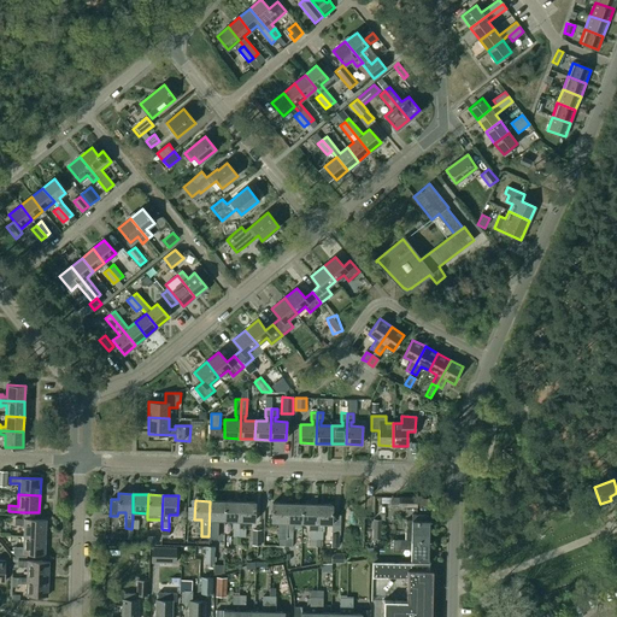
[(224,521),(225,501),(210,501),(209,536),(209,538),(217,539),(217,521),(224,521)]
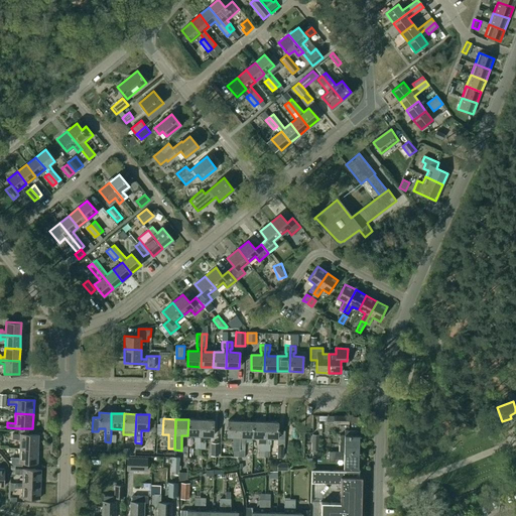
[(201,435),(201,420),(188,419),(187,435),(195,435),(195,448),(200,448),(201,441),(201,435)]
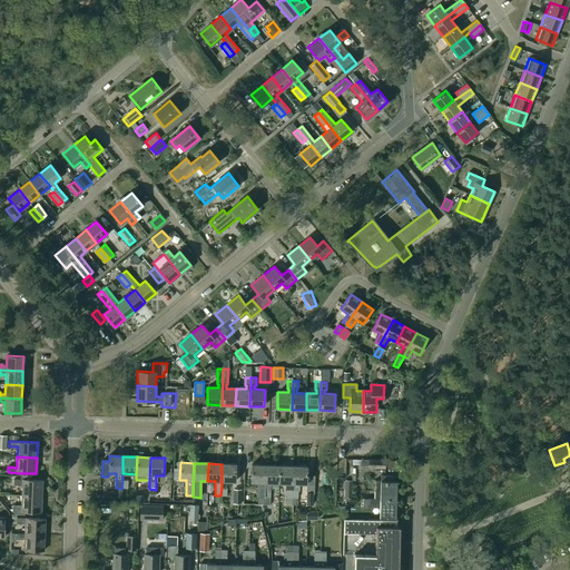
[(222,464),(222,481),(235,482),(236,464),(222,464)]
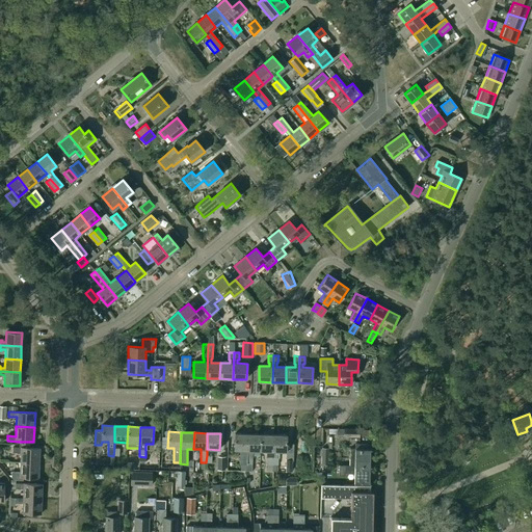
[(246,464),(247,434),(235,433),(234,450),(241,450),(241,463),(246,464)]
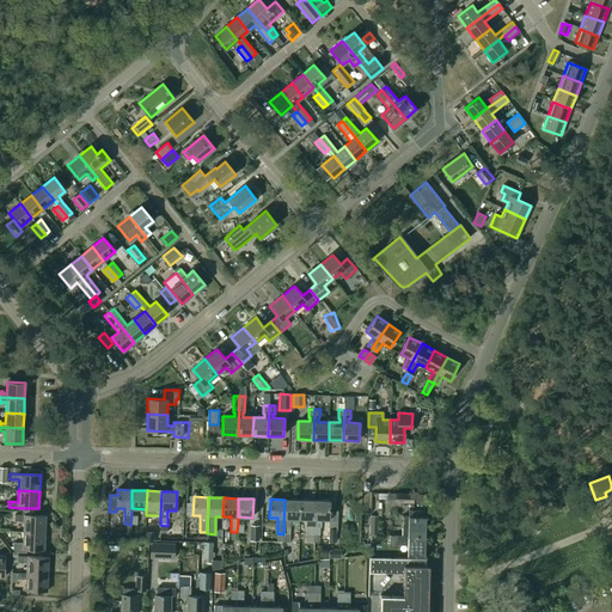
[(299,519),(300,500),(285,500),(283,534),(283,542),(289,542),(291,519),(299,519)]
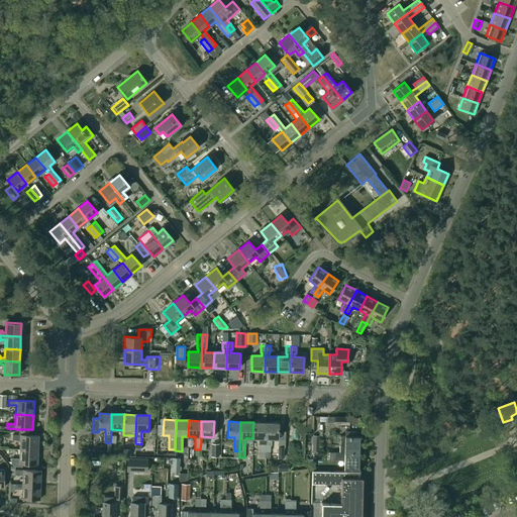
[(265,458),(266,423),(253,422),(252,438),(260,438),(260,451),(261,451),(260,458),(265,458)]
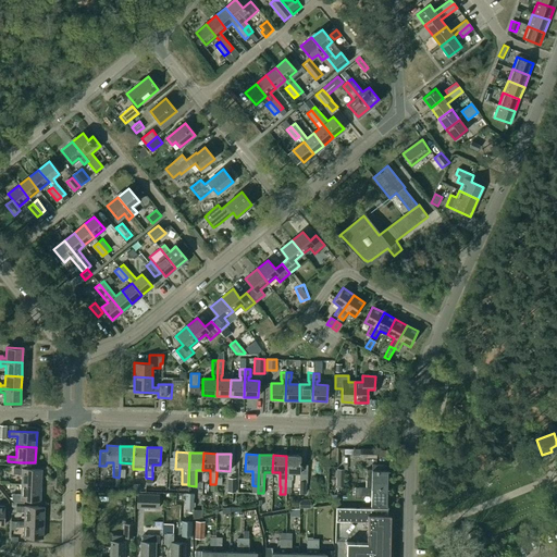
[(286,456),(285,494),(289,494),(289,486),(292,486),(292,472),(299,473),(300,456),(286,456)]
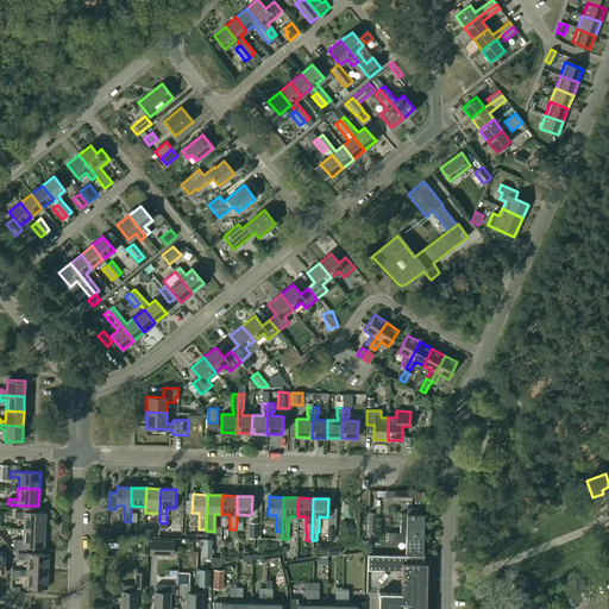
[(406,534),(425,534),(426,514),(421,514),(421,508),(407,508),(407,514),(401,514),(401,533),(406,533),(406,534)]
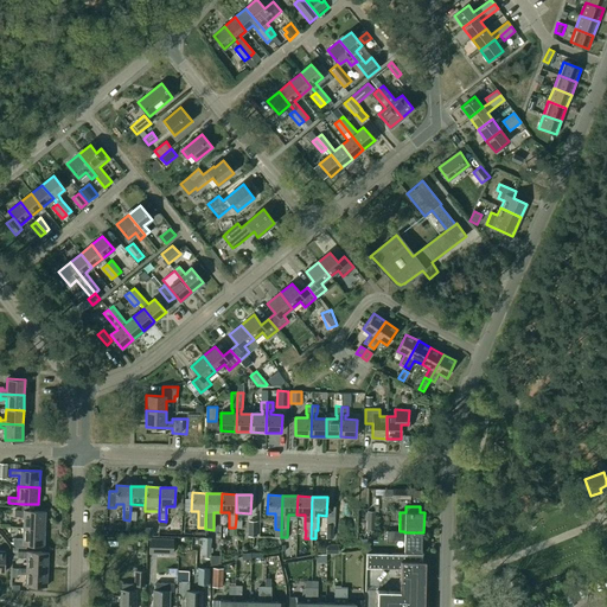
[(24,528),(44,529),(45,512),(36,511),(21,511),(14,510),(14,517),(24,517),(24,528)]
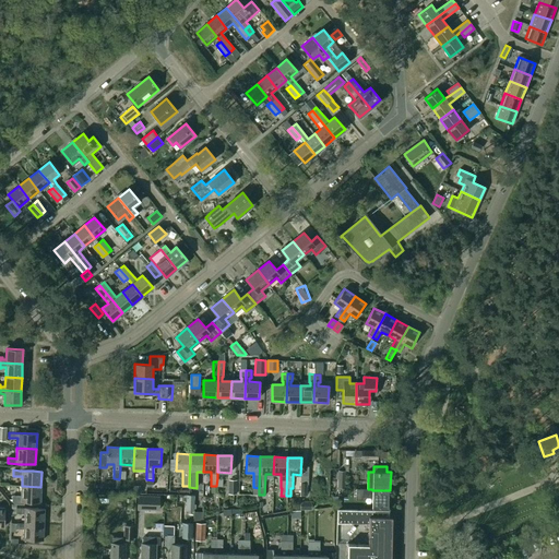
[(40,502),(40,487),(22,486),(21,497),(12,496),(12,501),(40,502)]
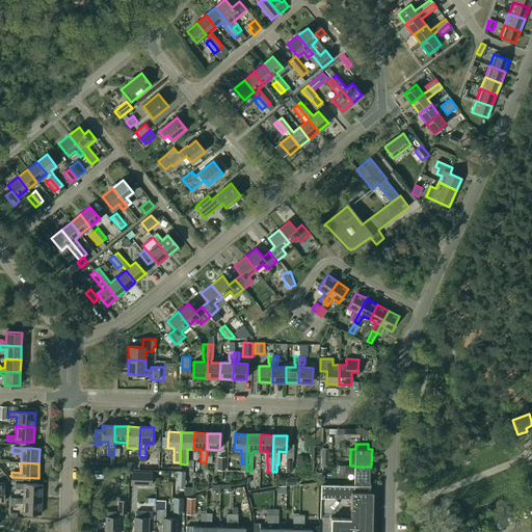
[(354,466),(350,466),(339,466),(339,476),(346,476),(346,474),(354,474),(354,483),(371,484),(371,467),(354,467),(354,466)]
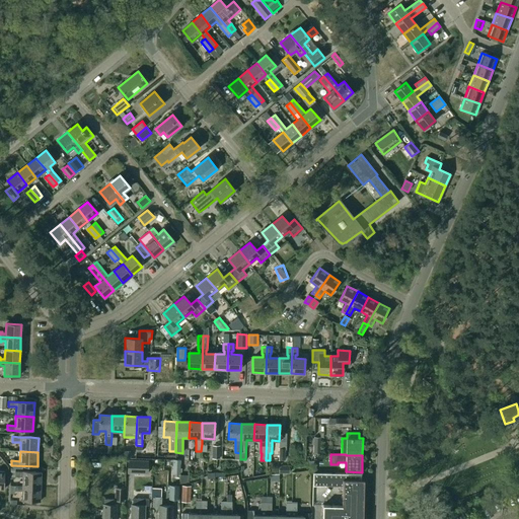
[(180,460),(170,459),(170,462),(172,462),(172,473),(180,473),(180,460)]
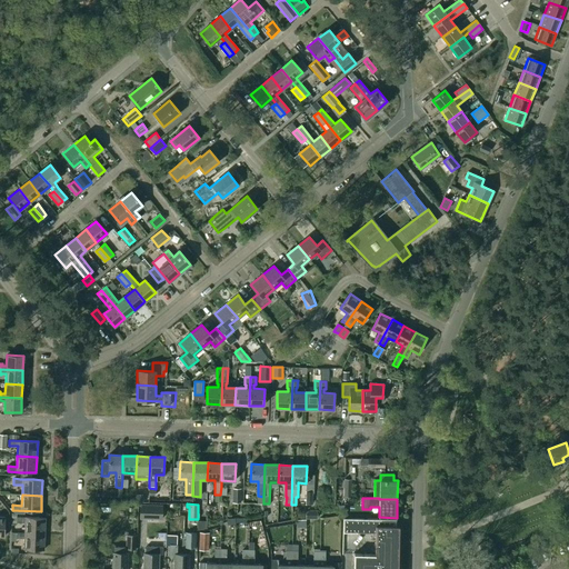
[(139,518),(162,519),(162,506),(140,505),(139,518)]
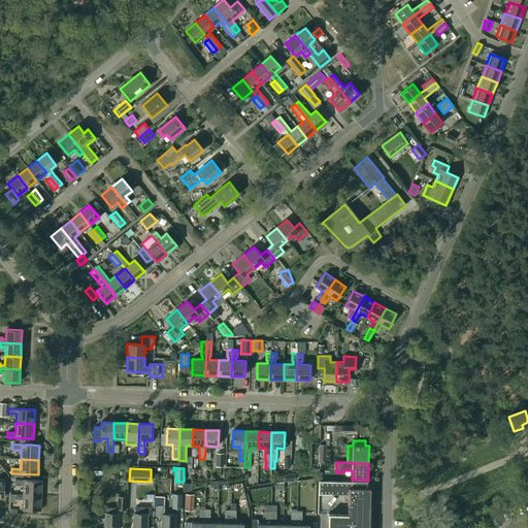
[(23,495),(41,496),(41,481),(15,480),(15,476),(10,476),(10,487),(14,487),(14,486),(23,486),(23,495)]
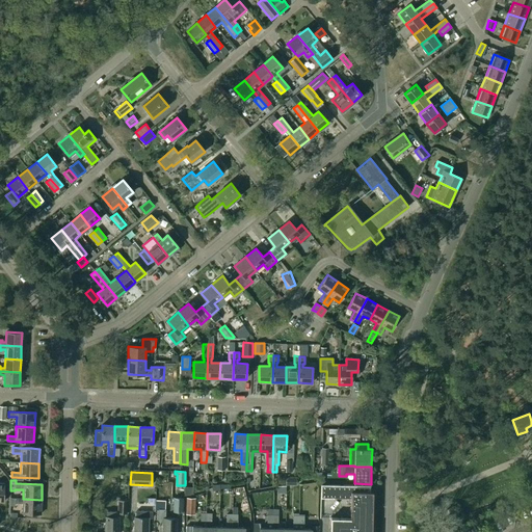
[(321,485),(320,498),(334,498),(335,485),(321,485)]
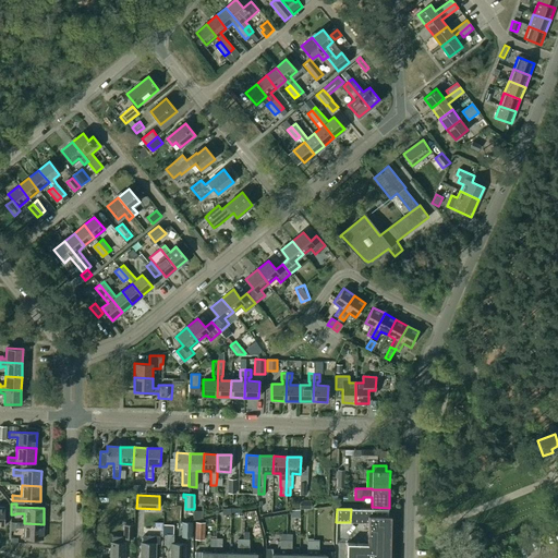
[(347,544),(346,557),(389,557),(391,520),(391,516),(388,516),(388,510),(364,509),(363,521),(367,521),(367,544),(347,544)]
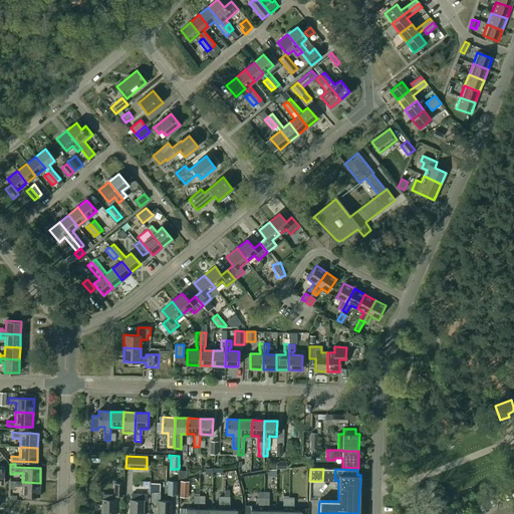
[(39,497),(40,483),(22,482),(14,482),(14,486),(22,487),(21,496),(39,497)]
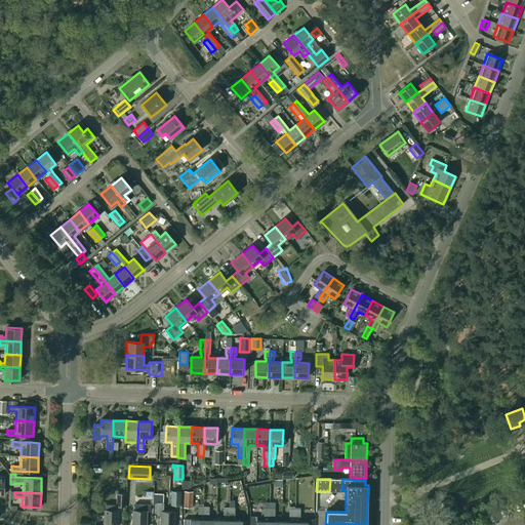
[(180,492),(171,492),(171,506),(180,506),(180,492)]
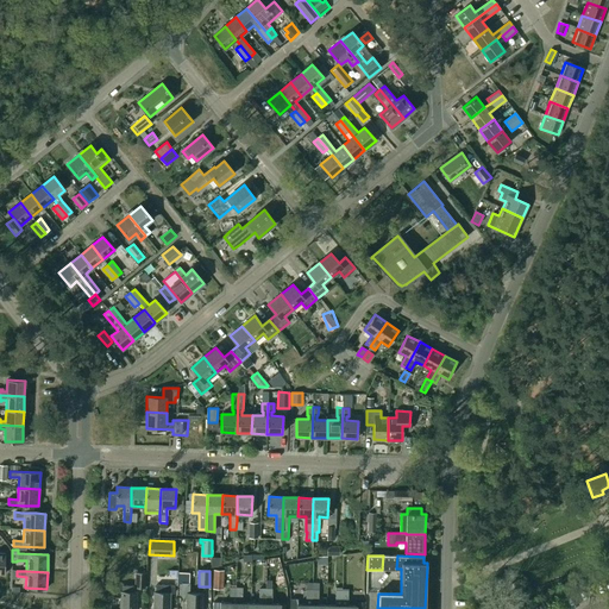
[(214,571),(213,589),(223,590),(224,571),(214,571)]
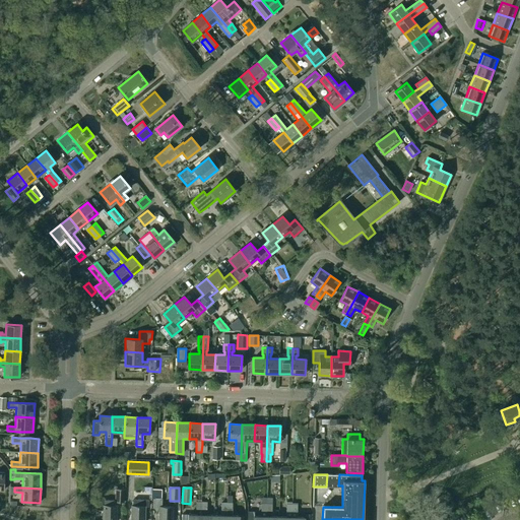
[(125,489),(116,489),(115,502),(125,502),(125,489)]
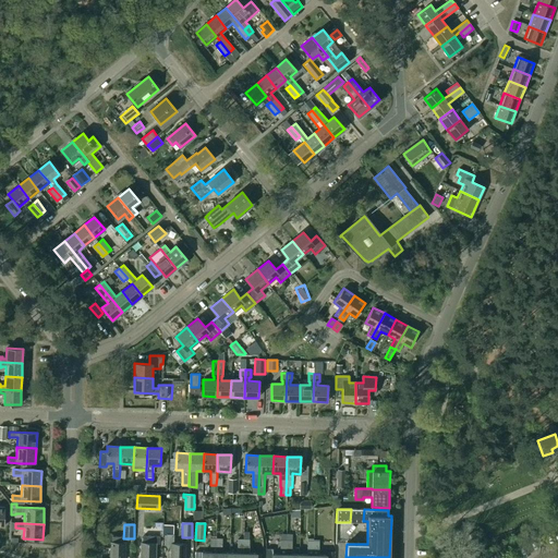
[(229,557),(229,553),(221,553),(221,532),(217,532),(217,540),(216,540),(216,546),(216,553),(215,557),(229,557)]
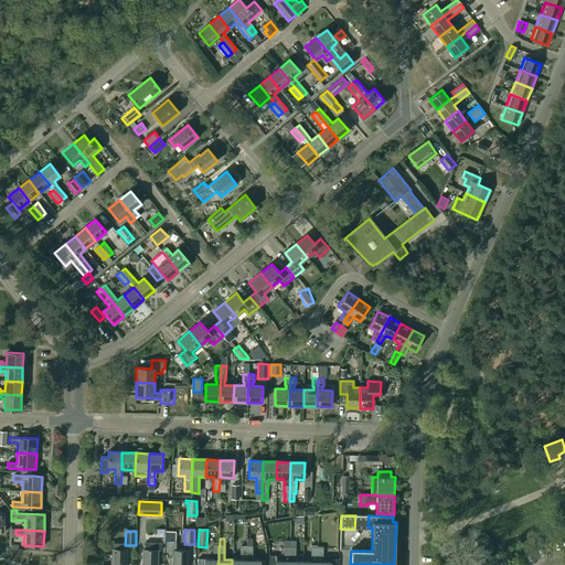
[(187,564),(188,551),(176,551),(176,542),(169,542),(168,554),(173,554),(172,564),(187,564)]
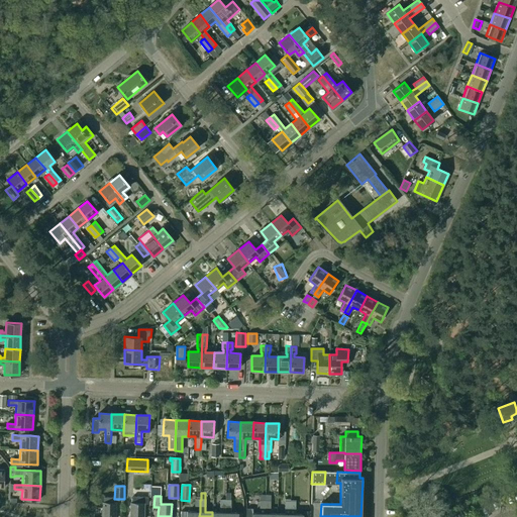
[(104,497),(104,498),(96,498),(96,507),(102,507),(101,516),(115,516),(116,503),(114,503),(114,497),(104,497)]
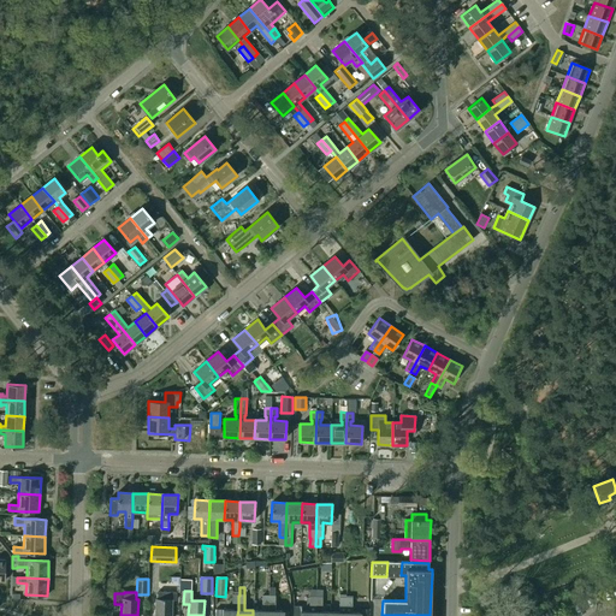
[(176,600),(176,592),(158,592),(158,599),(155,599),(154,615),(171,615),(172,600),(176,600)]
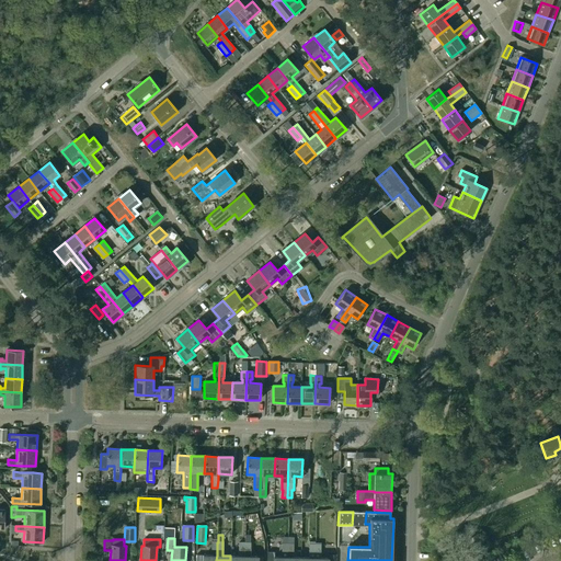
[(243,560),(244,542),(239,542),(238,557),(230,556),(230,560),(243,560)]
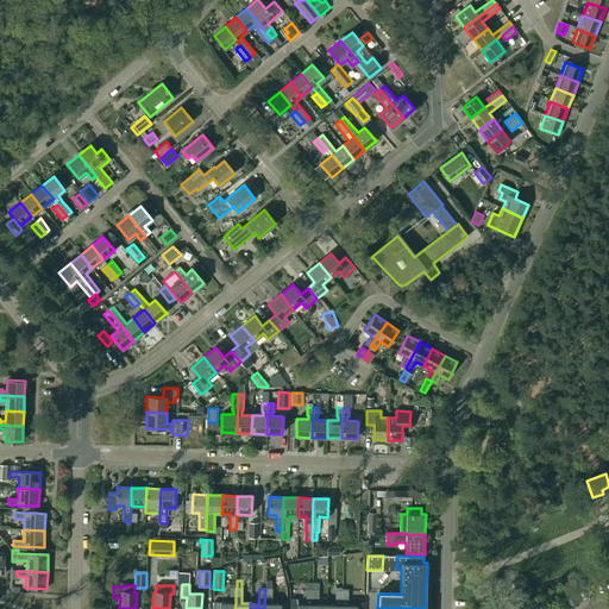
[(265,589),(264,608),(280,608),(280,604),(271,604),(271,589),(265,589)]
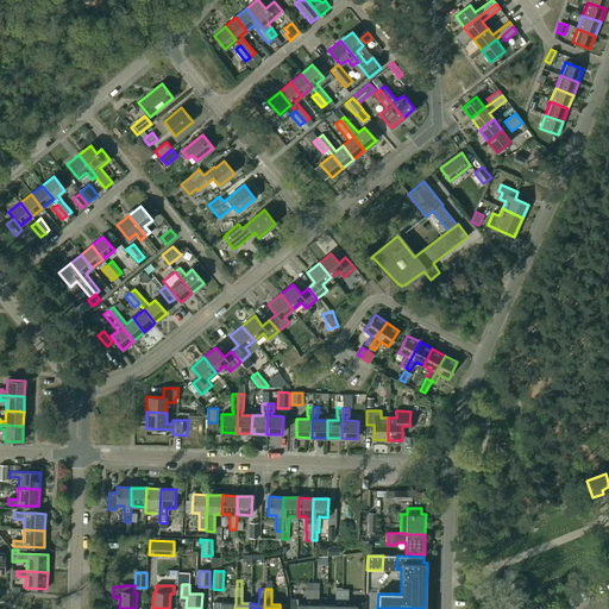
[(312,598),(312,591),(306,591),(306,606),(297,606),(297,600),(290,600),(289,608),(311,608),(312,606),(312,598)]
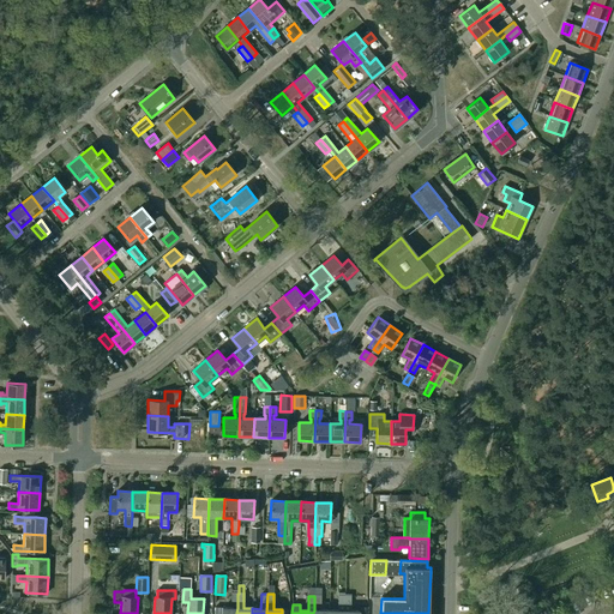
[(343,613),(344,596),(338,596),(338,611),(329,611),(329,613),(343,613)]
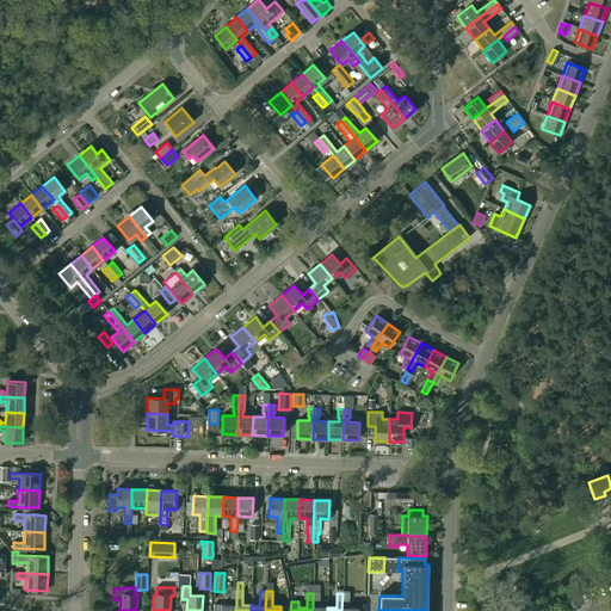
[(343,593),(341,610),(357,610),(357,609),(349,608),(349,593),(343,593)]
